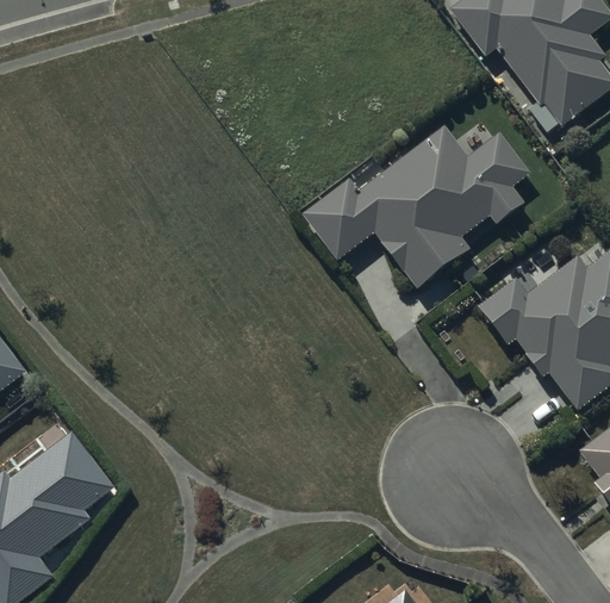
[(462,0),(450,10),(486,56),(497,48),(536,100),(528,106),(546,130),(556,123),(559,126),(609,87),(609,75),(598,61),(604,56),(589,36),(609,19),(609,12),(601,0),(462,0)]
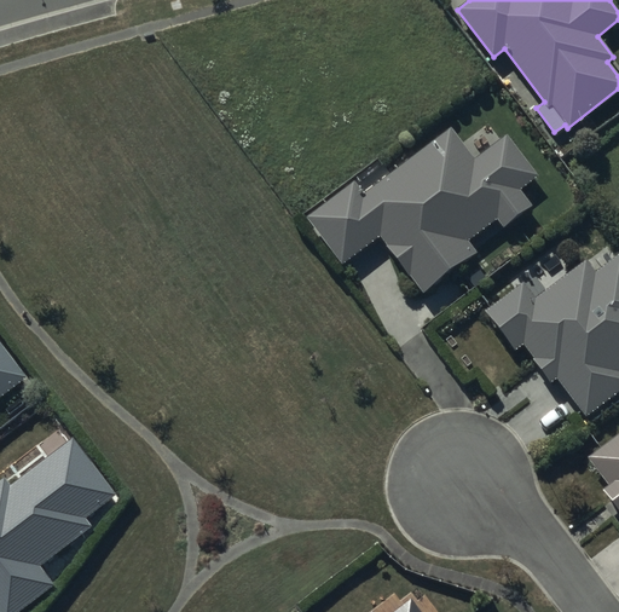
[(383,157),(306,217),(342,265),(381,236),(423,292),(476,250),(468,240),(496,219),(503,229),(532,206),(519,190),(537,175),(505,136),(475,159),(452,128),(394,172),(383,157)]
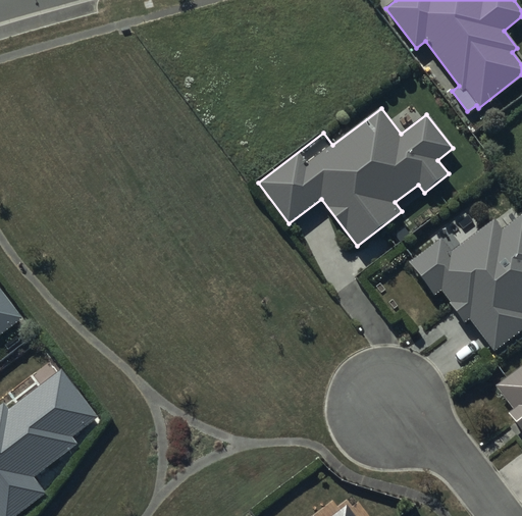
[(494,219),(451,252),(439,239),(409,262),(434,297),(440,292),(465,324),(470,320),(493,351),(521,329),(521,213),(502,228),(494,219)]
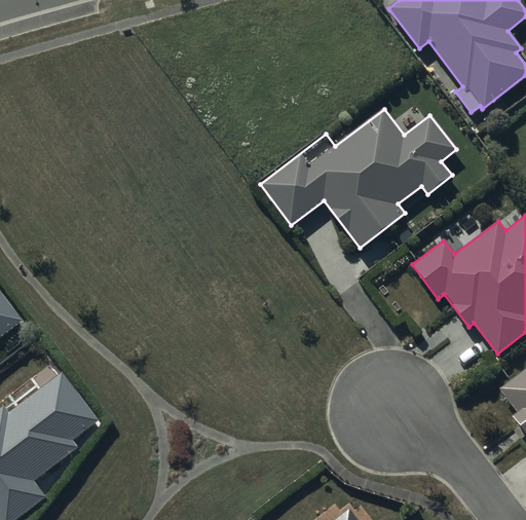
[(0,337),(23,320),(0,290),(0,337)]
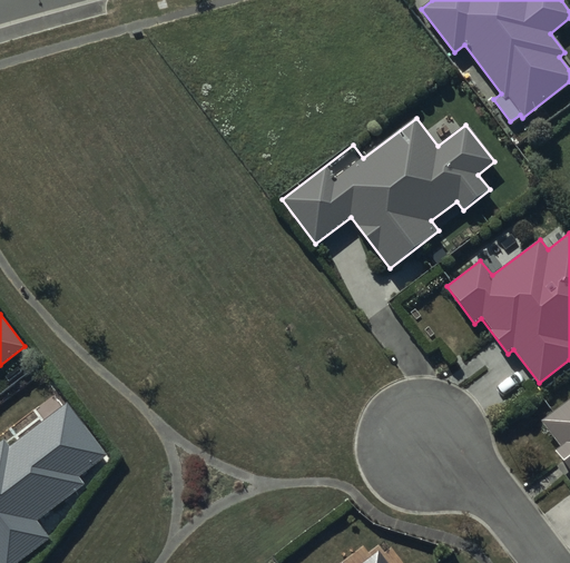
[(569,399),(541,422),(560,446),(554,451),(569,471),(569,399)]
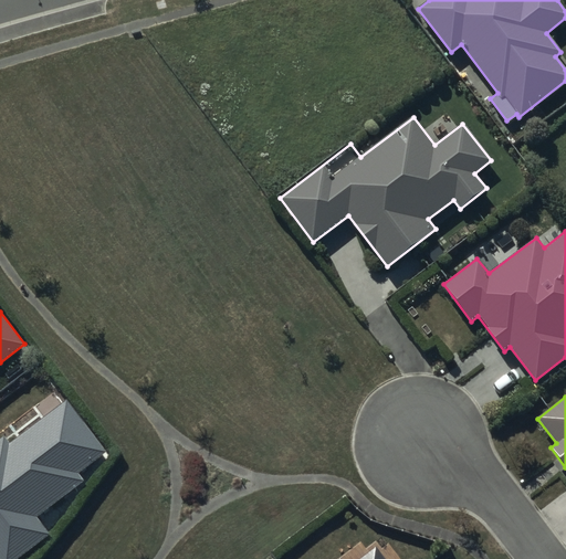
[(66,401),(9,443),(4,436),(0,439),(0,558),(18,558),(51,536),(34,514),(83,478),(77,471),(104,452),(66,401)]
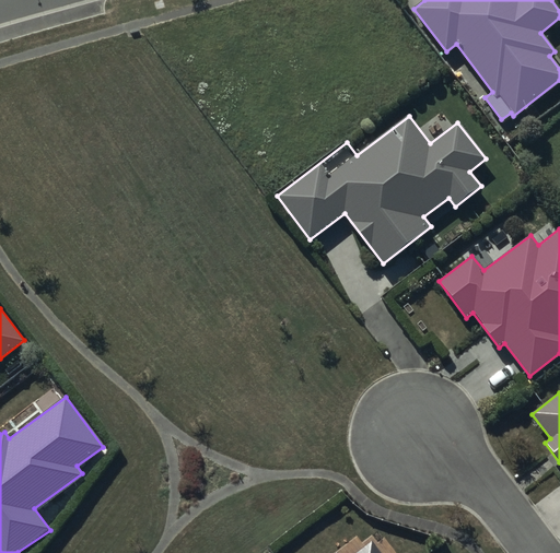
[(337,552),(338,552),(337,552),(380,552),(372,541),(356,552),(337,552)]
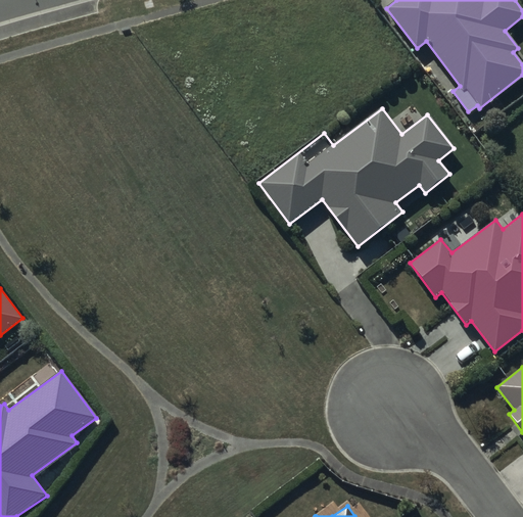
All buildings are outlined.
